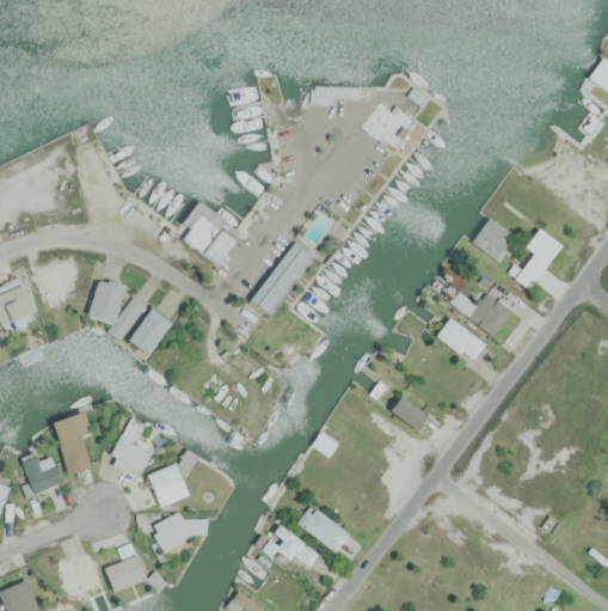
[(607,59),(606,57),(590,77),(607,91),(607,59)]
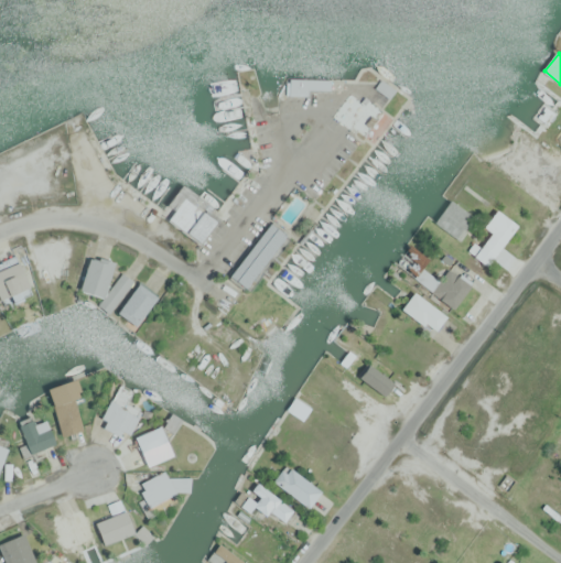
[(308,83),(295,78),(291,94),(304,97),(308,83)]
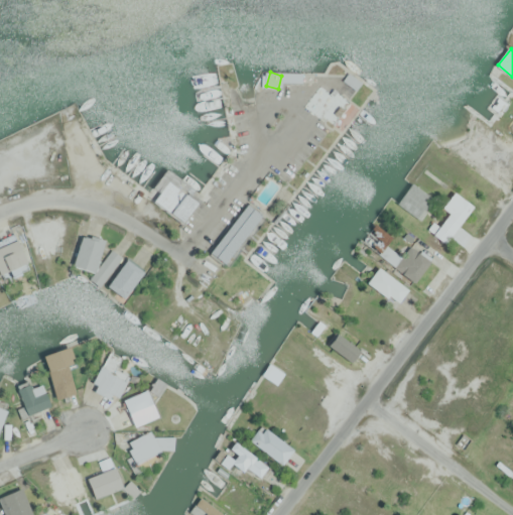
[(153,201),(182,224),(198,205),(168,181),(153,201)]
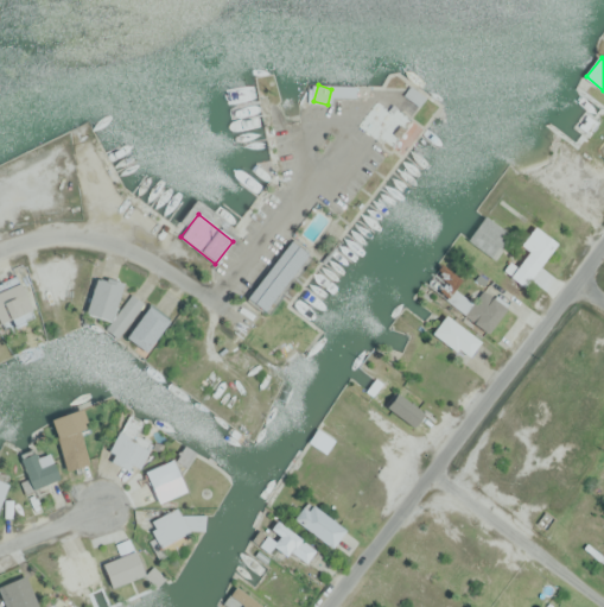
[(559,246),(536,228),(522,246),(531,252),(512,277),(525,289),(559,246)]
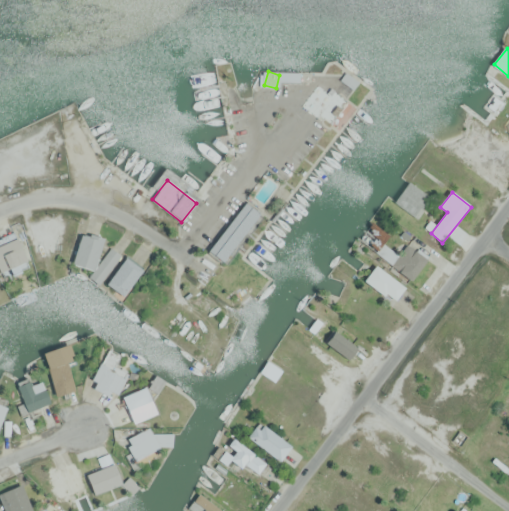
[(261,215),(246,203),(209,252),(225,264),(261,215)]
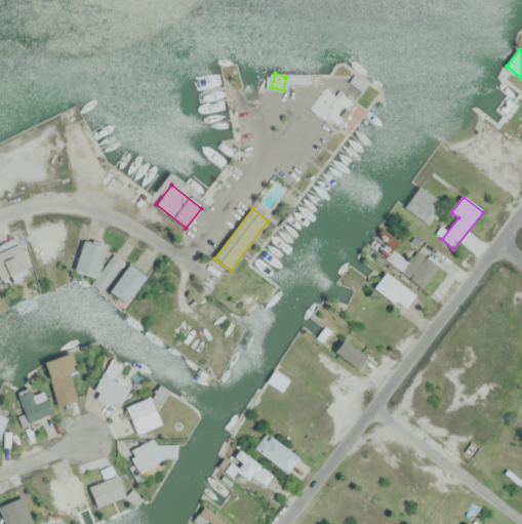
[(95,279),(109,247),(87,238),(75,271),(95,279)]
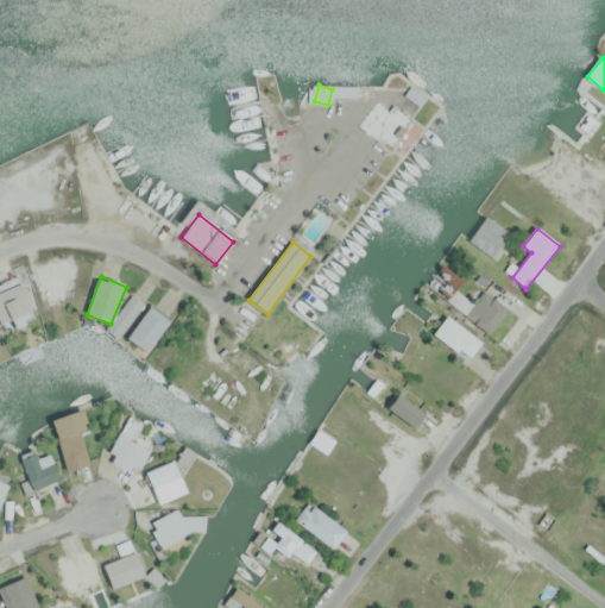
[(0,293),(0,319),(2,326),(36,312),(23,283),(0,293)]
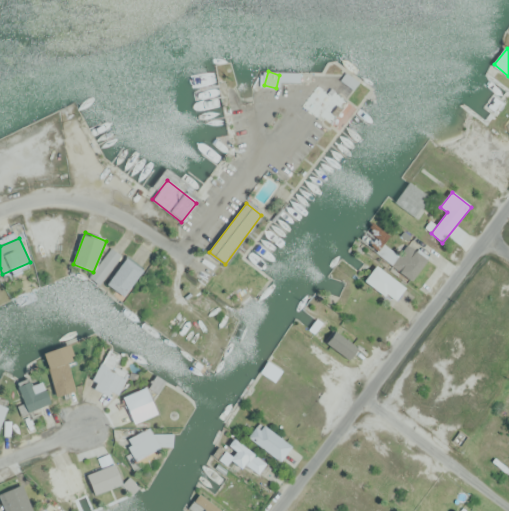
[(394,269),(415,281),(428,258),(407,246),(394,269)]
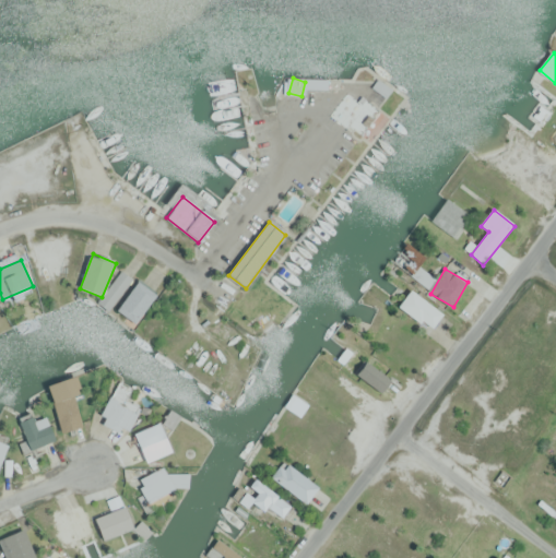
[(157,296),(140,283),(118,311),(137,324),(157,296)]
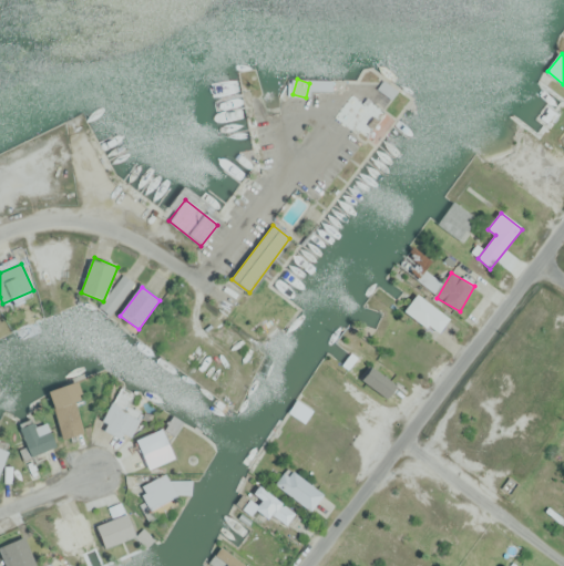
[(439,335),(450,318),(416,296),(406,312),(439,335)]
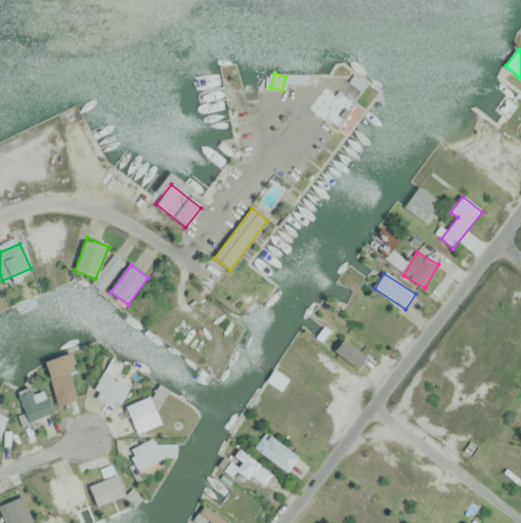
[(336,349),(355,369),(366,359),(348,339),(336,349)]
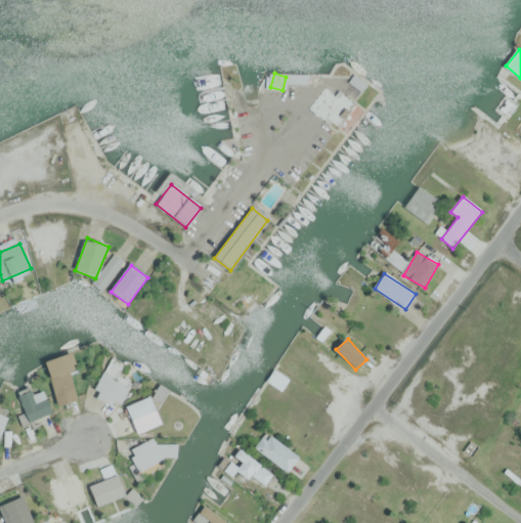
[(79,401),(72,373),(75,372),(71,355),(46,361),(57,406),(79,401)]
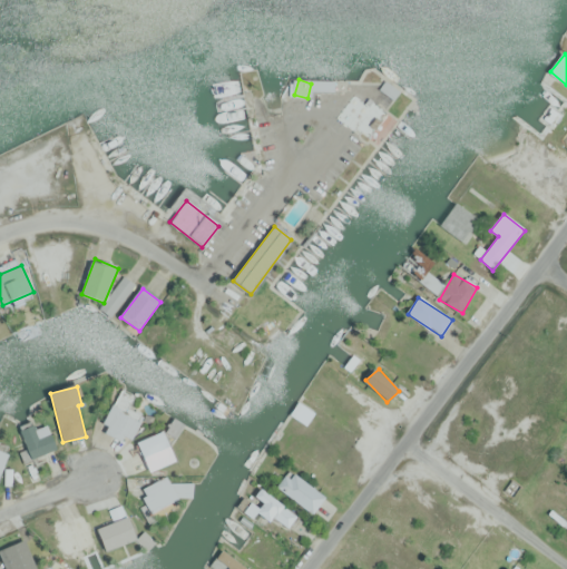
[(143,420),(115,405),(101,429),(130,444),(143,420)]
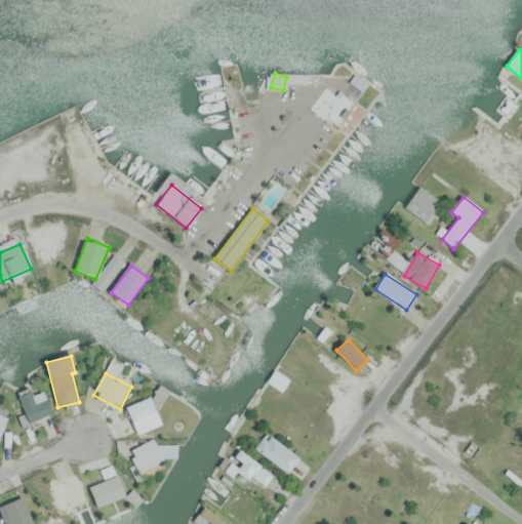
[(31,425),(53,416),(42,389),(19,398),(31,425)]
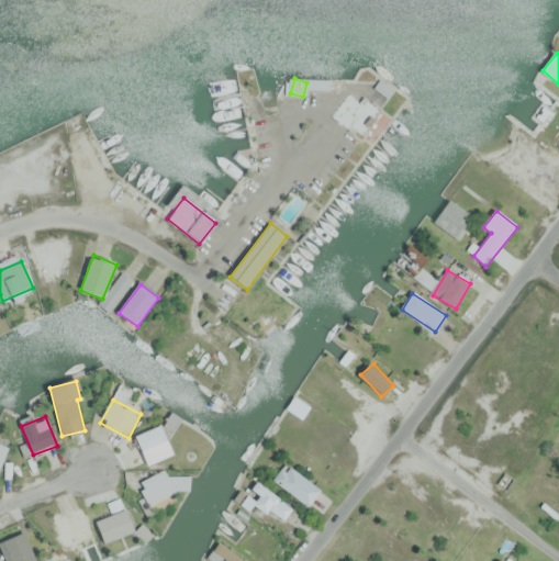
[(135,438),(148,466),(174,455),(160,426),(135,438)]
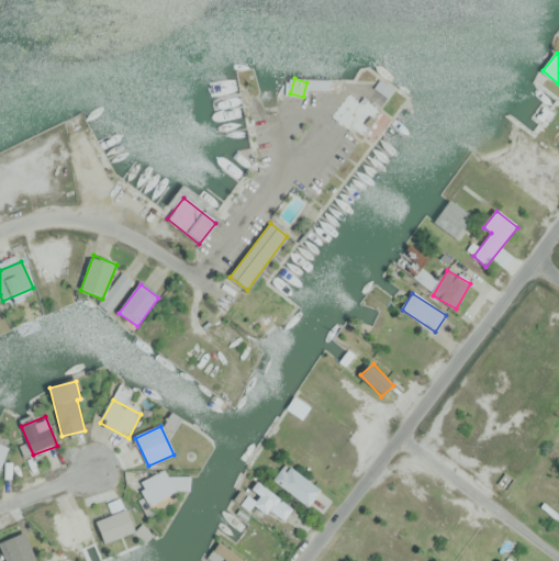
[(0,435),(0,471),(2,472),(10,438),(0,435)]
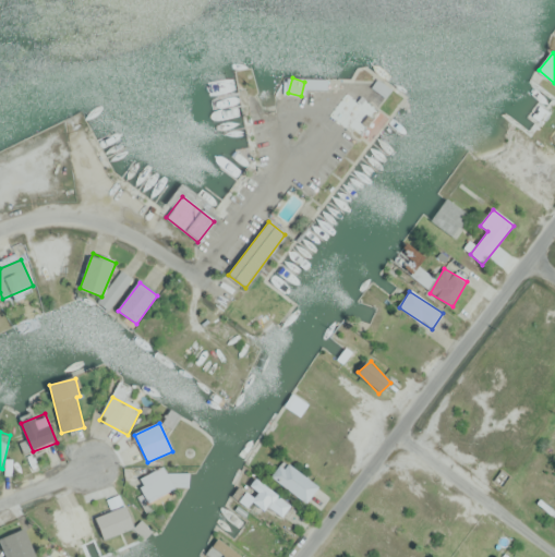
[(276,472),(301,505),(316,494),(292,460),(276,472)]
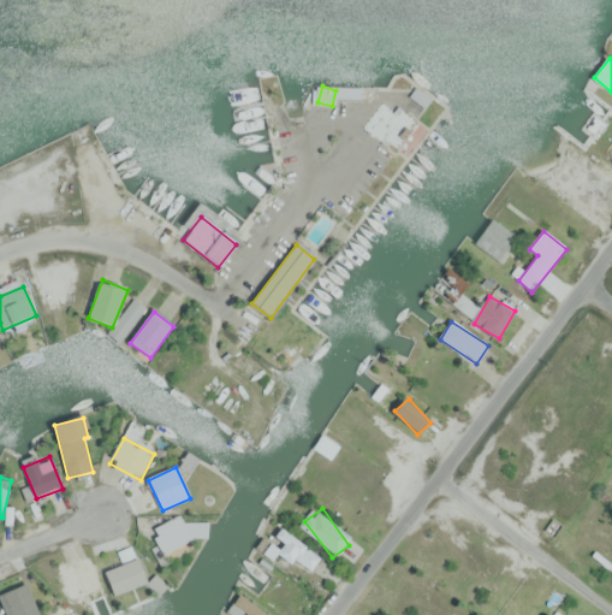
[(155,534),(165,555),(194,540),(184,520),(155,534)]
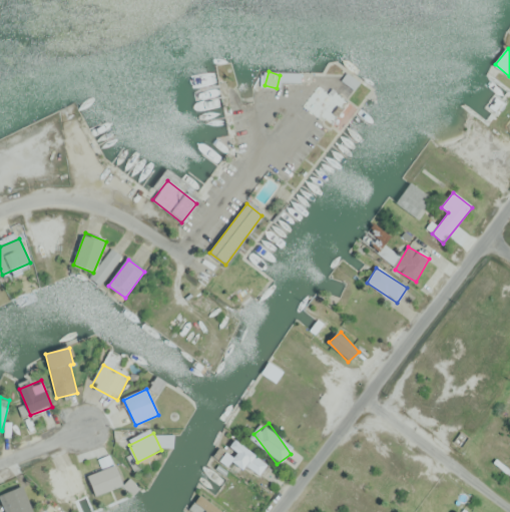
[(230,448),(237,453),(231,462),(243,471),(247,465),(263,476),(270,466),(236,440),(230,448)]
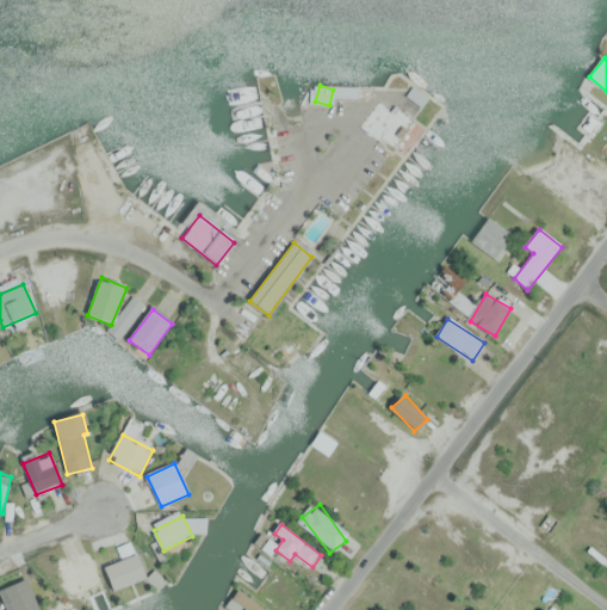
[(107,589),(91,549),(56,565),(73,604),(107,589)]
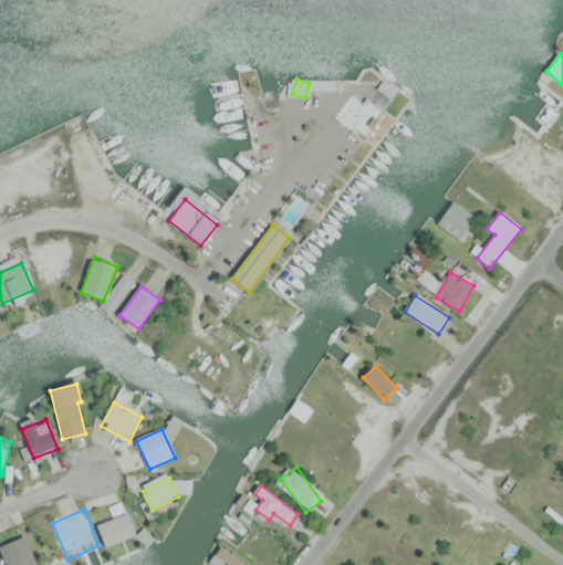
[(96,526),(107,547),(137,533),(126,511),(96,526)]
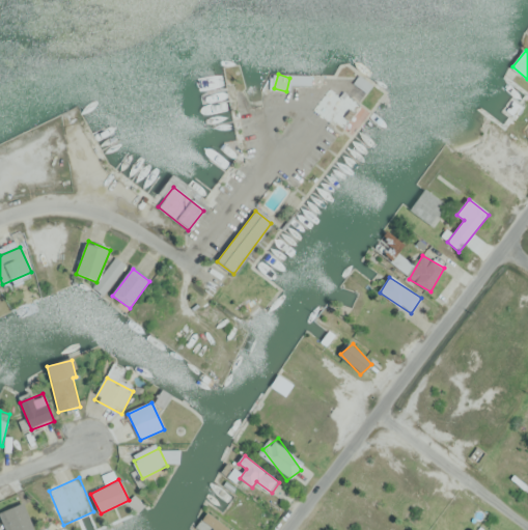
[(0,515),(7,529),(35,529),(22,502),(0,512),(0,515)]
